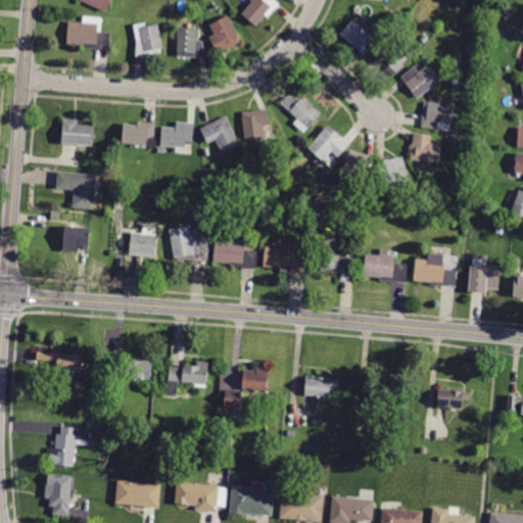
[(111,0),(106,12),(79,0),(111,0)]
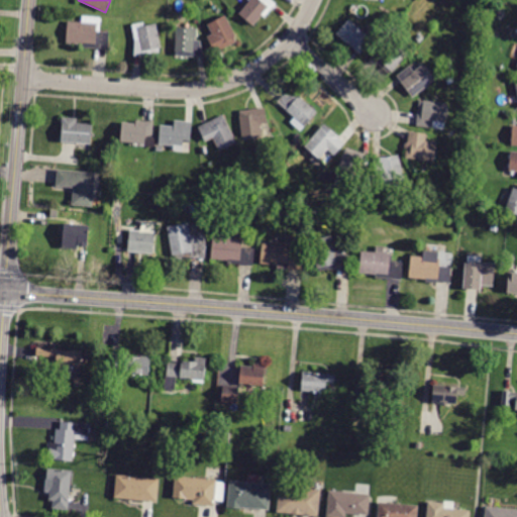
[(249,0),(272,0),(276,3),(265,17),(263,15),(253,26),(239,13),(249,0)]
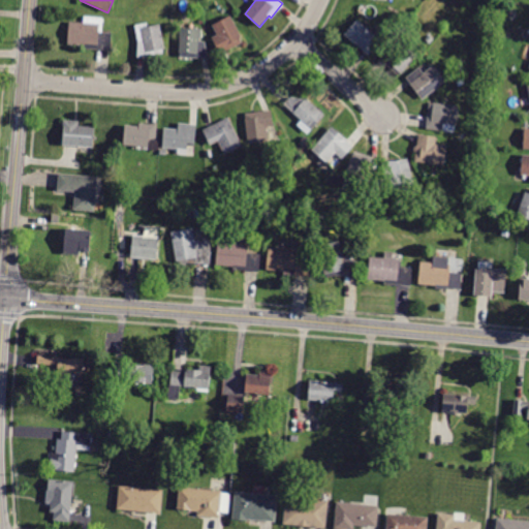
[(96,50),(85,49),(85,45),(68,44),(69,22),(84,23),(84,17),(104,18),(103,32),(112,33),(111,51),(96,50)]
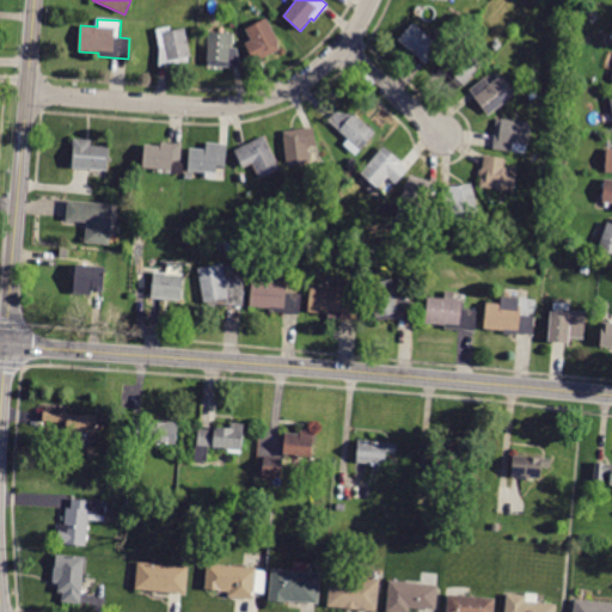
[(255,61),(246,46),(252,42),(246,30),(267,19),(281,48),(255,61)]
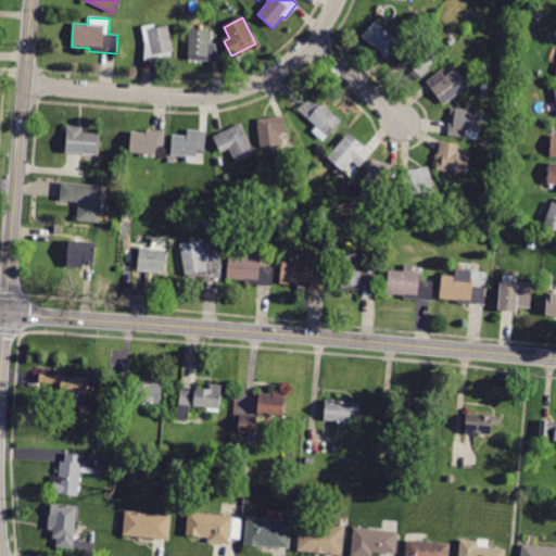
[(387,57),(386,59),(369,50),(373,47),(362,37),(376,22),(400,43),(387,57)]
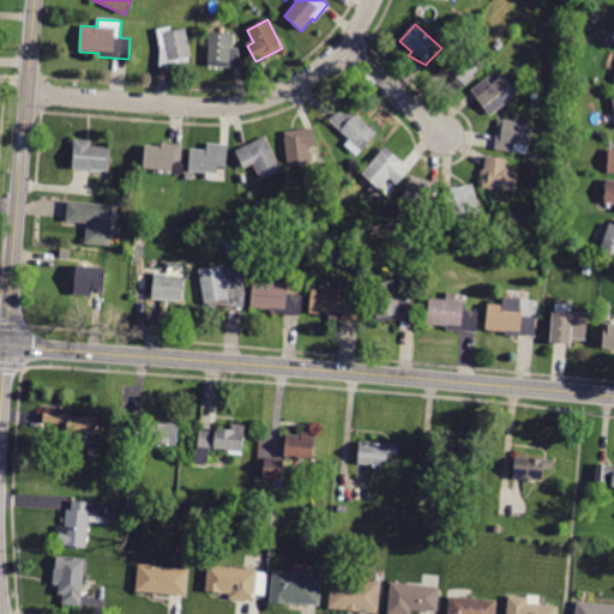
[(161,66),(158,67),(161,52),(157,30),(170,28),(172,31),(185,29),(190,61),(161,66)]
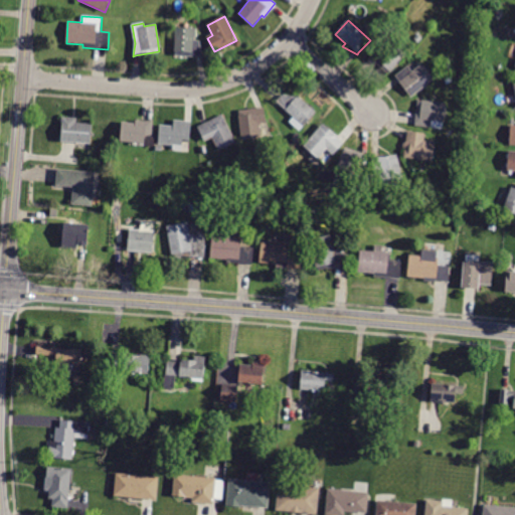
[(175,55),(176,28),(195,29),(195,40),(199,41),(202,57),(175,55)]
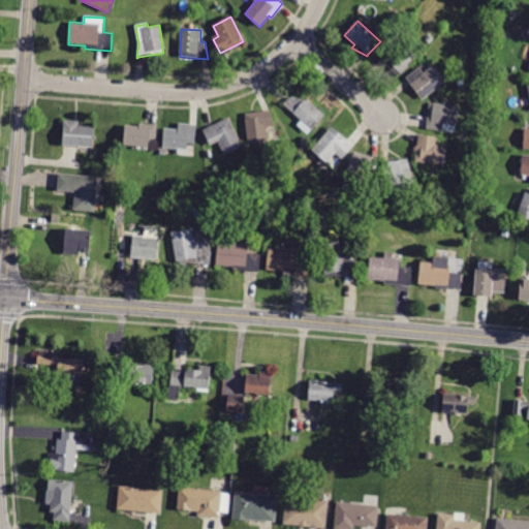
[(380,60),(380,59),(392,47),(389,44),(397,35),(418,56),(399,76),(380,60)]
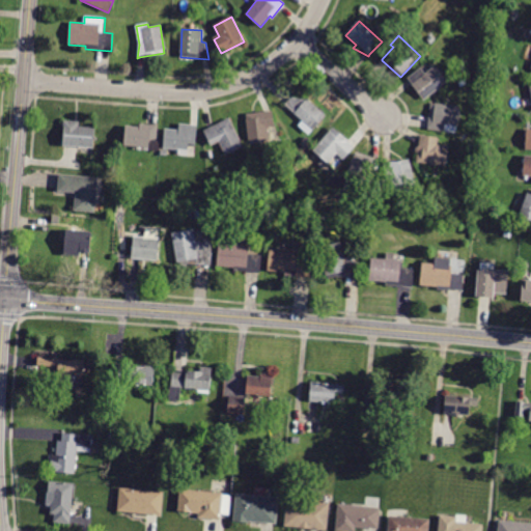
[(435,67),(436,66),(447,82),(424,100),(408,79),(421,68),(425,74),(435,67)]
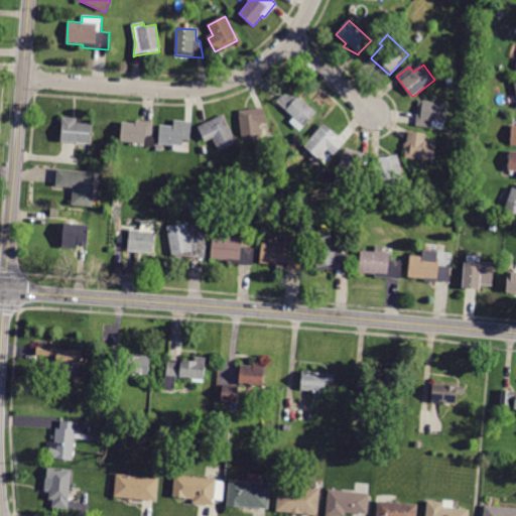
[(447,85),(445,80),(453,77),(455,83),(447,85)]
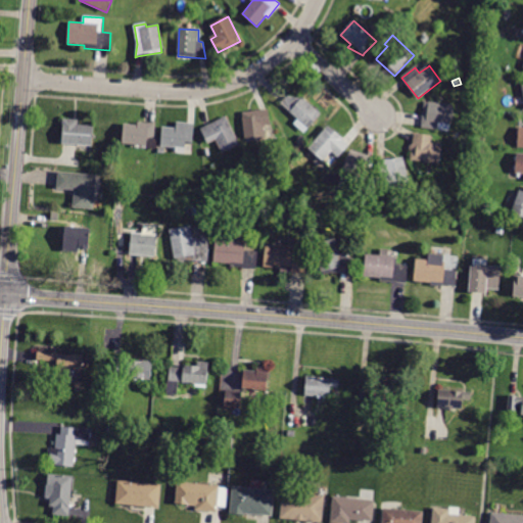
[(288,96),(301,98),(302,97),(322,113),(305,133),(295,125),(298,120),(281,103),(288,96)]
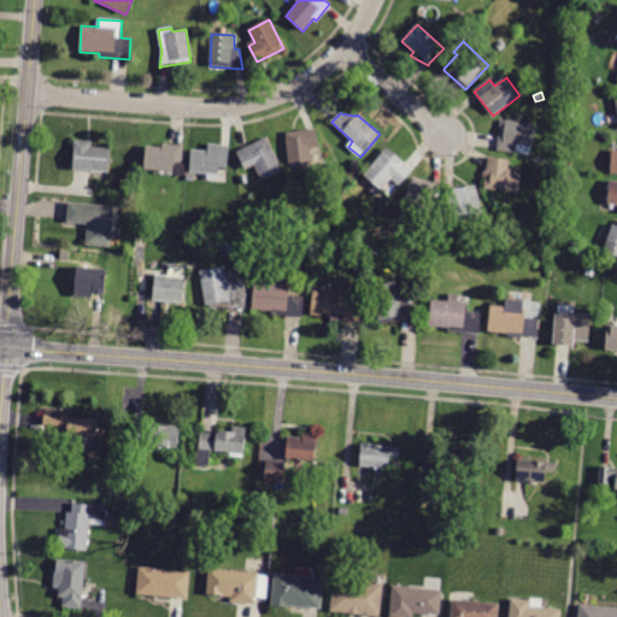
[(498,142),(500,119),(534,123),(530,156),(497,151),(498,142)]
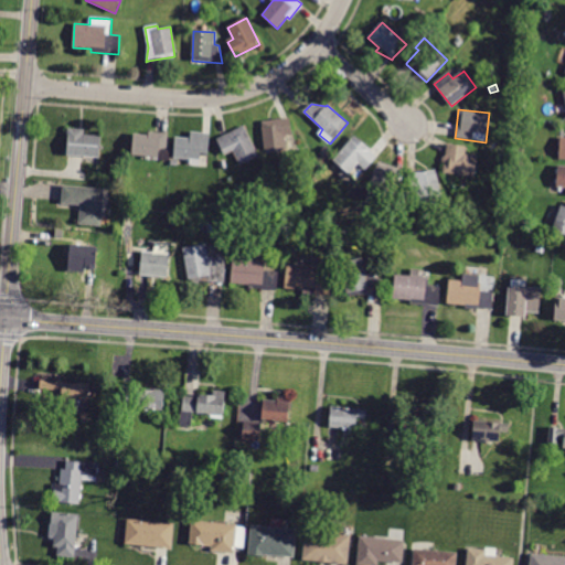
[(287,116),(294,132),(285,136),(286,151),(265,153),(263,125),(287,116)]
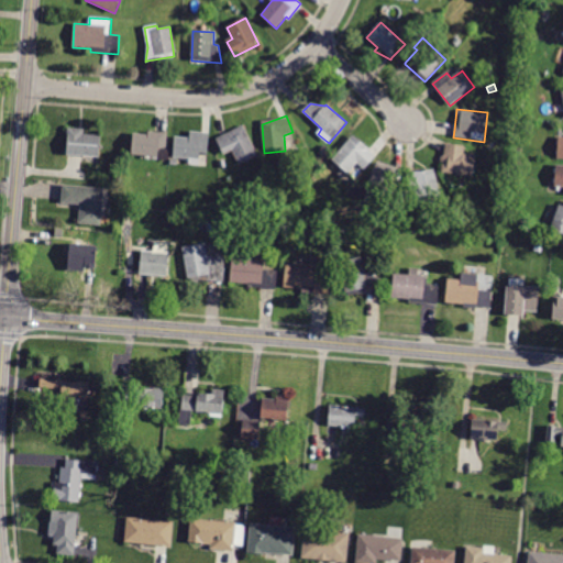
[(243,125),(257,155),(239,165),(232,151),(224,155),(217,139),(243,125)]
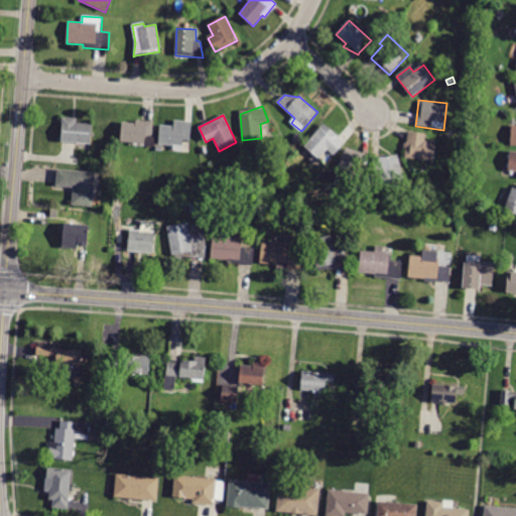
[(62,142),(60,142),(62,118),(77,119),(77,123),(92,124),(91,144),(62,142)]
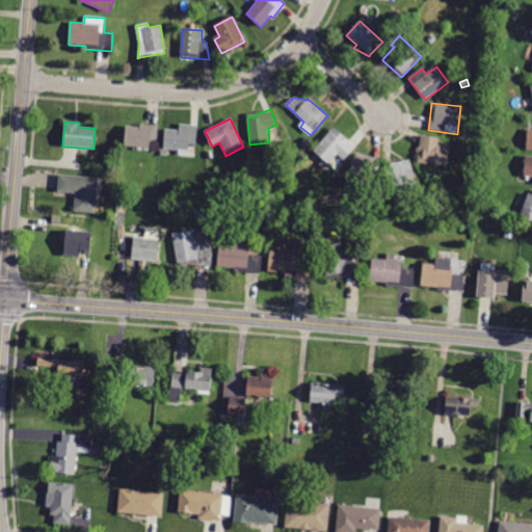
[(158,123),(157,139),(159,140),(159,152),(137,150),(137,147),(125,145),(126,126),(139,127),(139,124),(152,125),(158,123)]
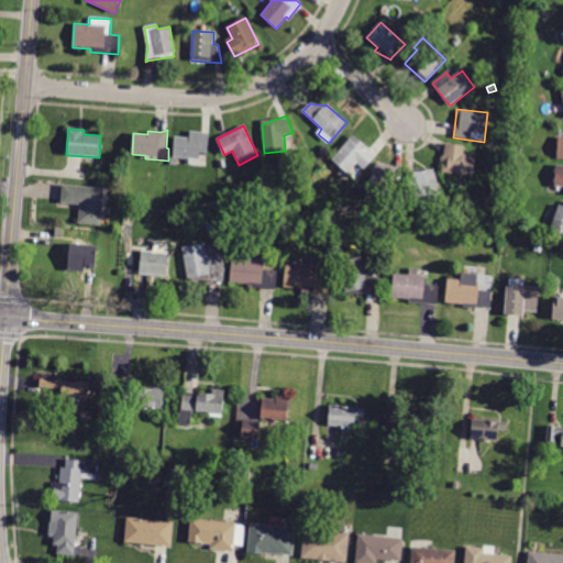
[(209,133),(207,154),(200,153),(200,159),(174,157),(175,136),(190,138),(190,131),(209,133)]
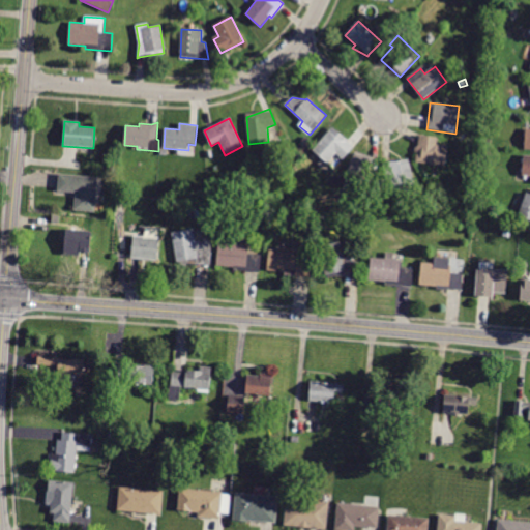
[(342,158),(336,153),(327,164),(313,150),(332,128),(352,147),(342,158)]
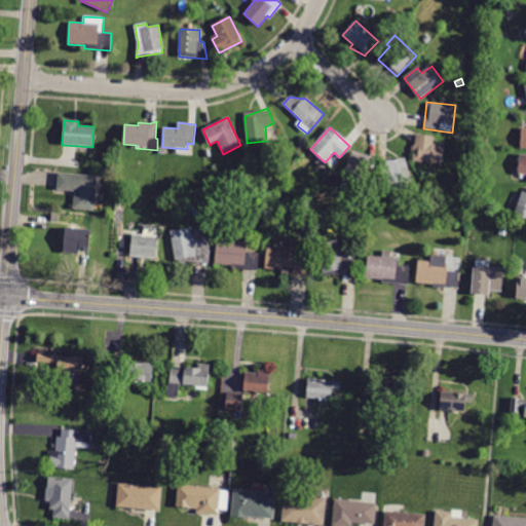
[(416,135),(435,137),(434,144),(444,146),(441,165),(412,160),(416,135)]
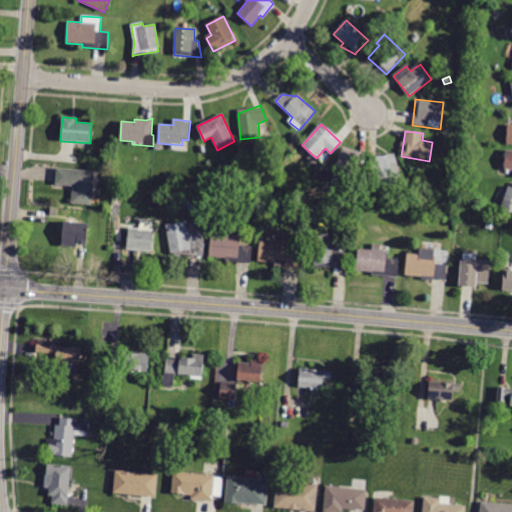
[(449,140),(443,137),(445,131),(452,133),(449,140)]
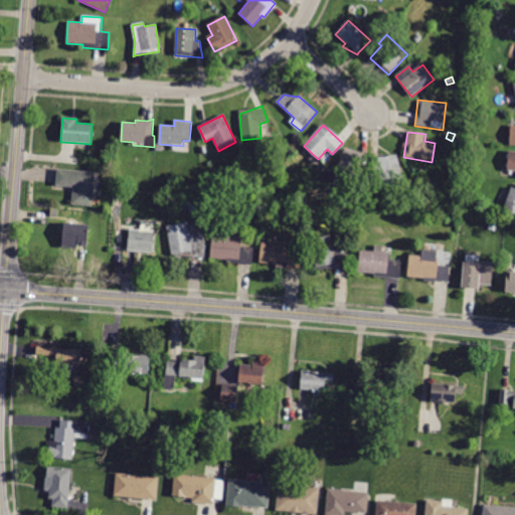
[(298,144),(292,139),(298,133),(304,138),(298,144)]
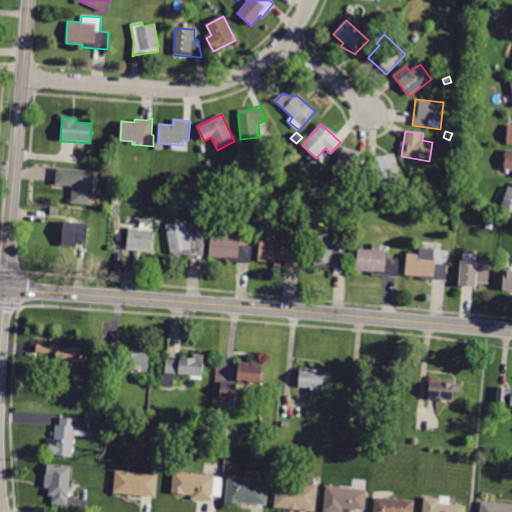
[(361,157),(353,182),(334,176),(340,153),(341,153),(343,147),(362,153),(361,157)]
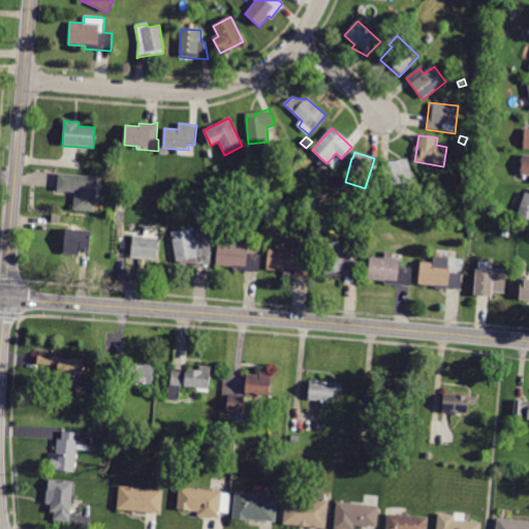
[(398,161),(408,158),(414,187),(394,191),(381,190),(382,164),(384,164),(384,161),(398,161)]
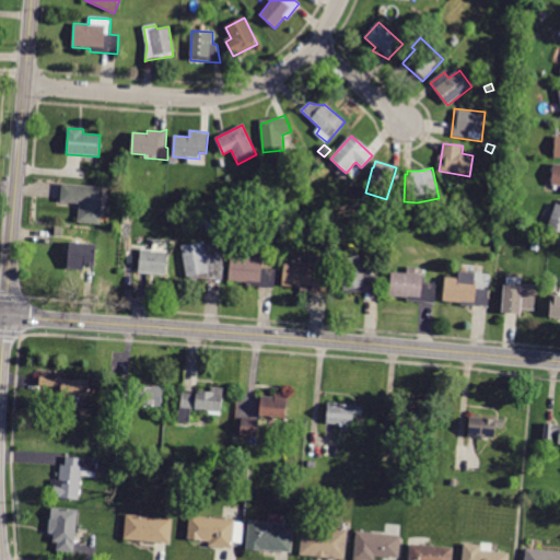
[(66,185),(103,188),(100,223),(79,221),(80,203),(61,201),(62,184),(66,185)]
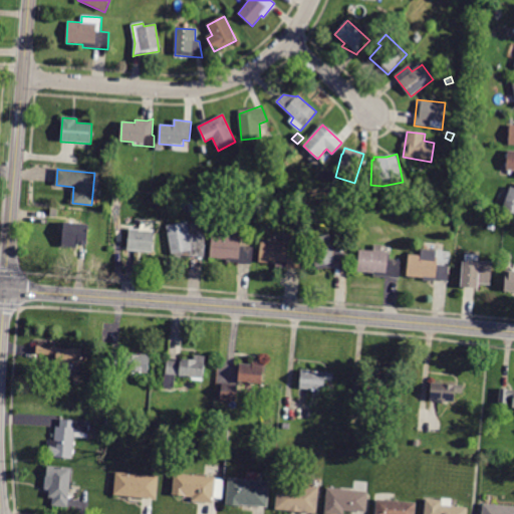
[(242,186),(240,177),(247,175),(250,184),(242,186)]
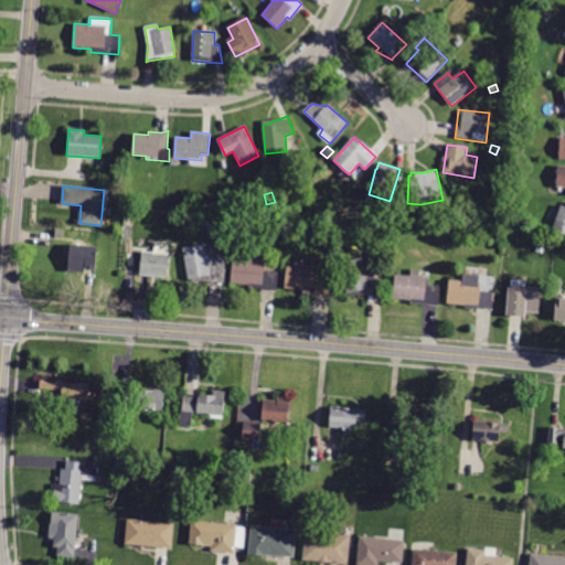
[(523,208),(519,208),(519,199),(528,200),(526,208),(523,208)]
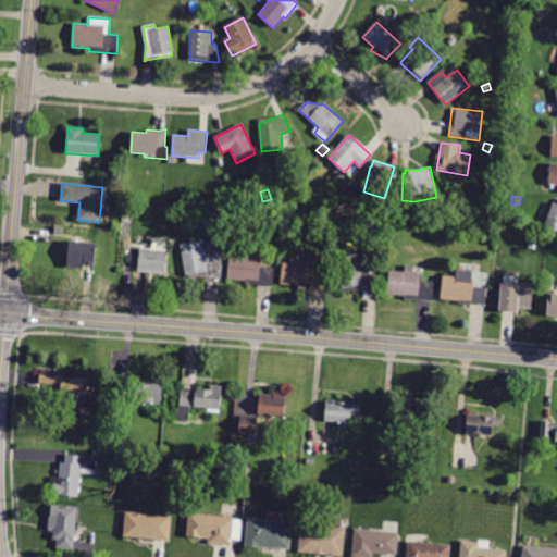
[(556,231),(544,226),(553,201),(556,203),(556,231)]
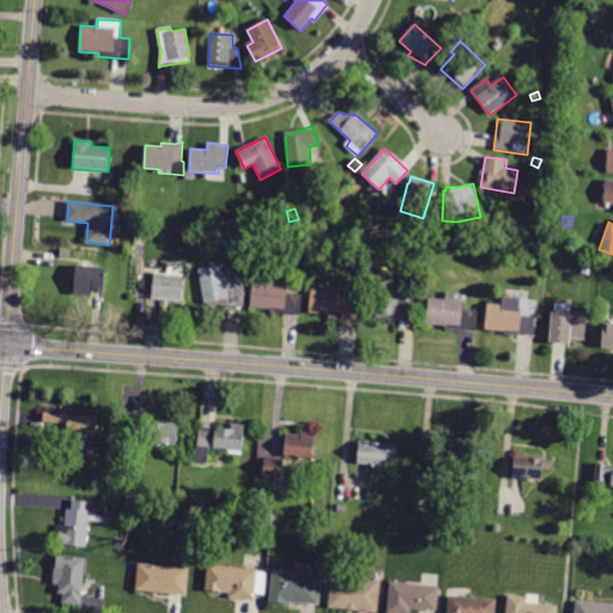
[(435,250),(425,249),(426,241),(436,242),(435,250)]
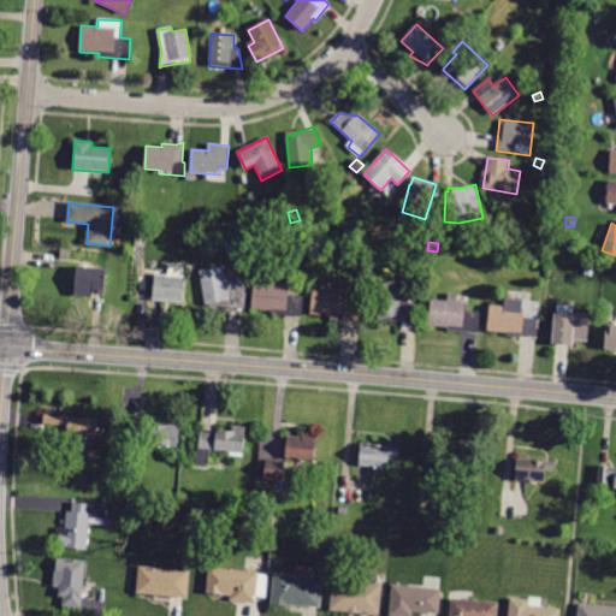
[(516,258),(504,256),(504,248),(517,249),(516,258)]
